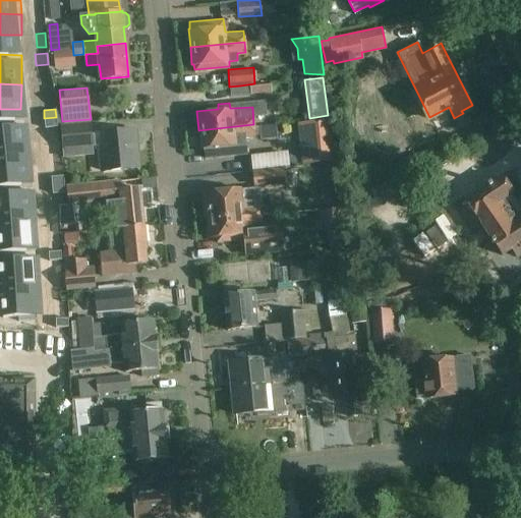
[(44,118),(45,126),(57,125),(56,117),(44,118)]
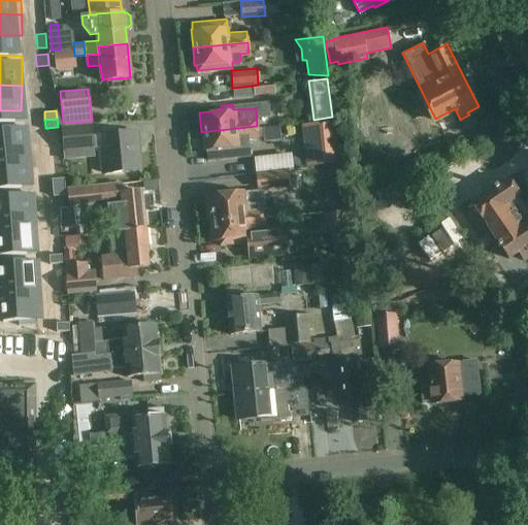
[(335,161),(331,120),(303,123),(306,164),(335,161)]
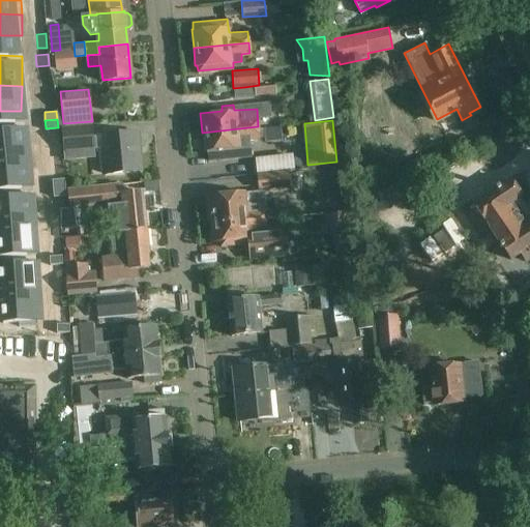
[(60,124),(61,143),(62,150),(94,148),(92,121),(63,123),(63,124),(60,124)]
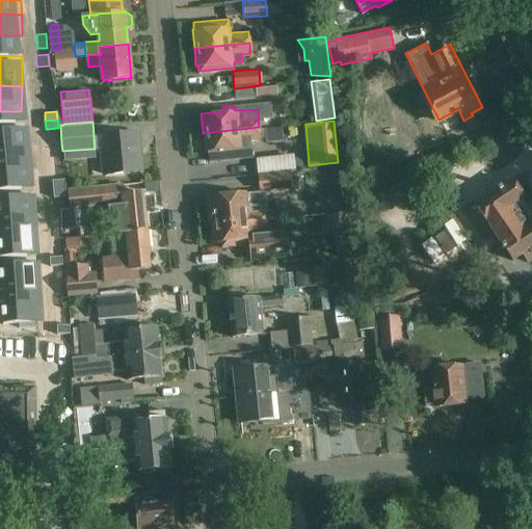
[(31,126),(0,126),(0,152),(32,152),(31,126)]
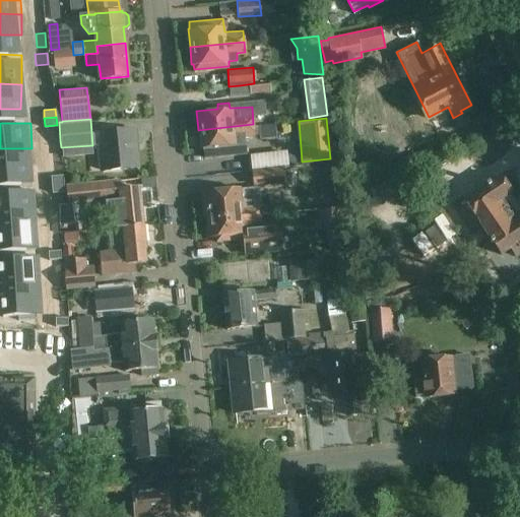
[(254,134),(253,124),(198,130),(199,146),(203,145),(204,155),(218,154),(218,153),(226,152),(226,153),(245,151),(243,136),(254,134)]
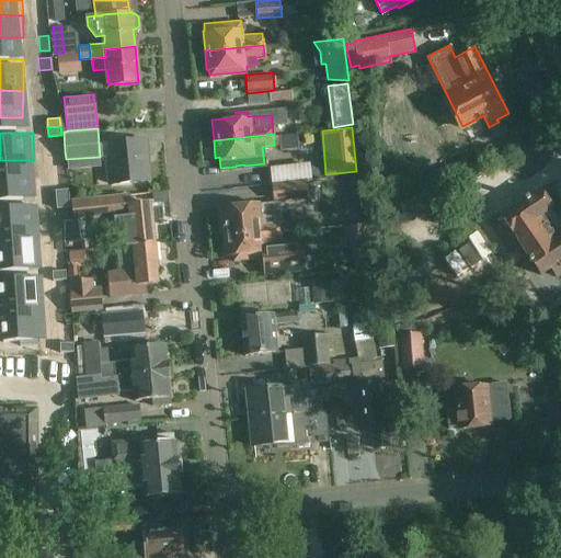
[(147,179),(142,139),(142,137),(127,138),(127,143),(104,146),(109,182),(147,179)]
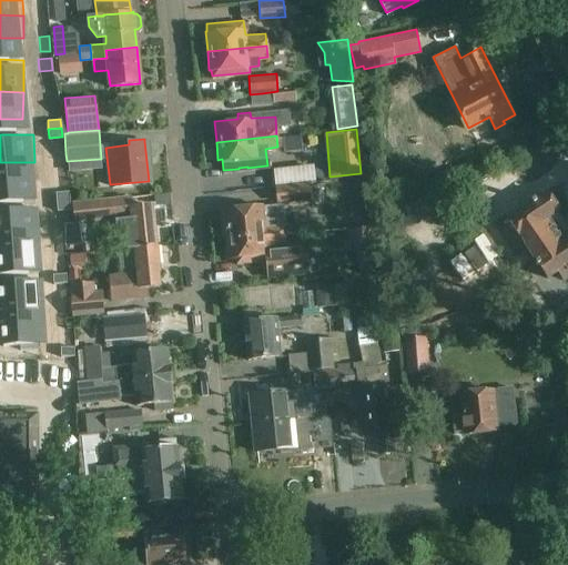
[(34,162),(0,162),(0,190),(34,190),(34,162)]
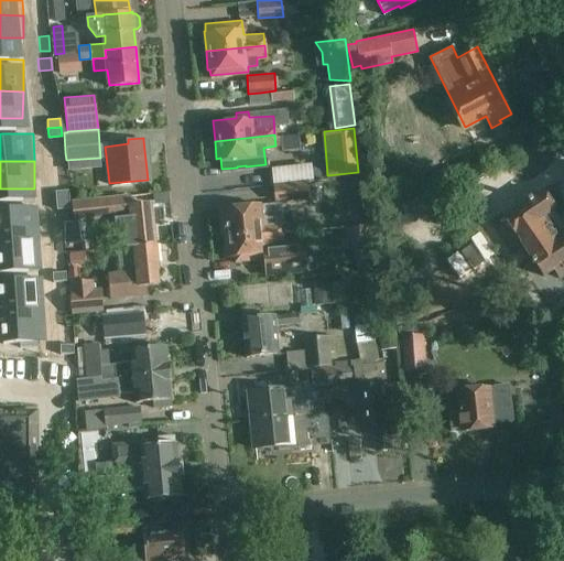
[(308,180),(273,183),(274,198),(283,198),(283,200),(310,197),(308,180)]
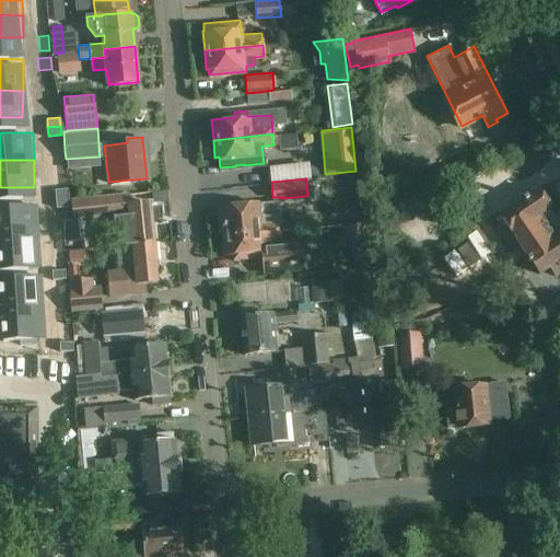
[(409,219),(418,213),(427,208),(430,213),(445,206),(442,200),(445,198),(441,194),(436,189),(432,186),(420,192),(398,205),(397,202),(384,211),(398,235),(413,227),(409,219)]
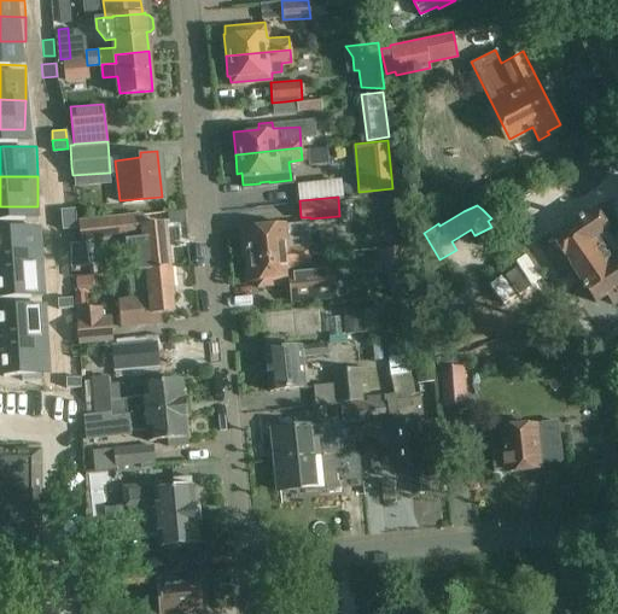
[(75,216),(75,206),(60,208),(62,217),(75,216)]
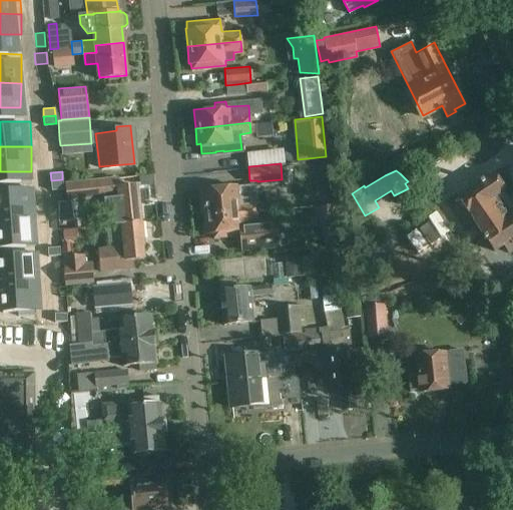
[(487,237),(494,248),(504,242),(509,250),(512,247),(512,204),(502,189),(504,188),(502,185),(504,182),(499,175),(496,176),(494,173),(484,179),(483,178),(480,180),(481,181),(460,196),(475,218),(475,219),(476,221),(475,224),(479,231),(482,230),(485,234),(484,235),(485,238),(487,237)]
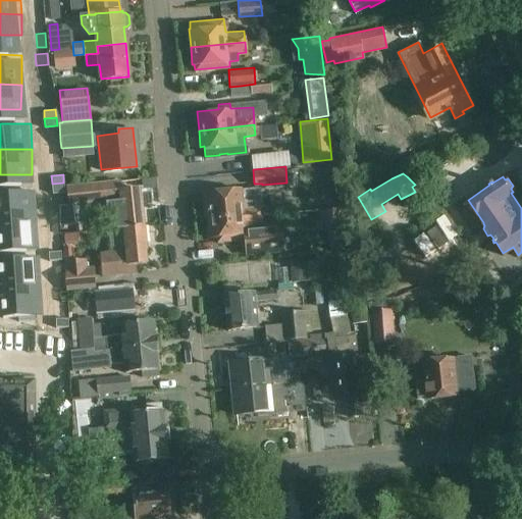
[(107,195),(119,194),(121,208),(106,209),(108,229),(113,228),(123,227),(143,225),(141,199),(139,200),(138,187),(120,189),(119,180),(65,186),(67,205),(108,201),(107,195)]
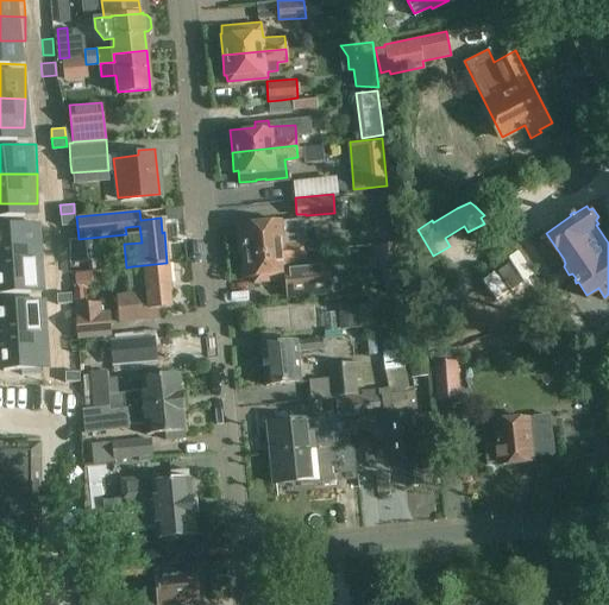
[(61,214),(61,224),(75,222),(74,213),(61,214)]
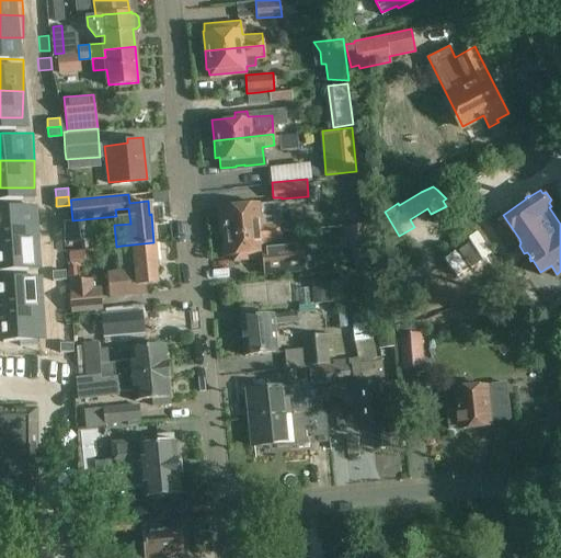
[(258,203),(220,206),(224,235),(282,229),(279,202),(258,204),(258,203)]
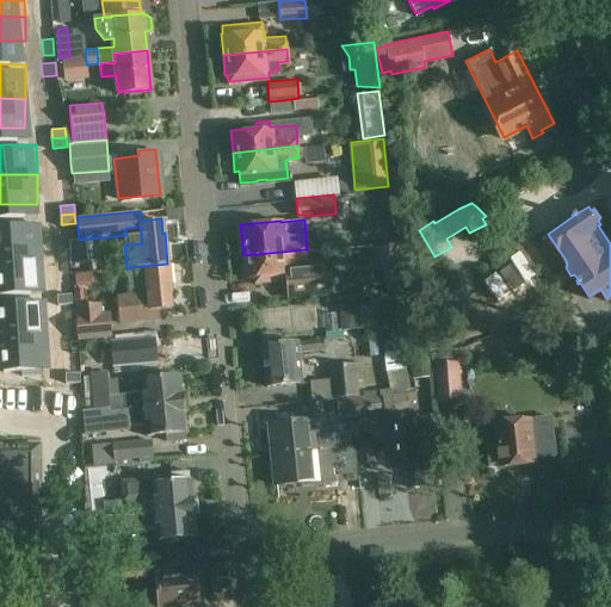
[(41,222),(0,224),(0,249),(42,248),(41,222)]
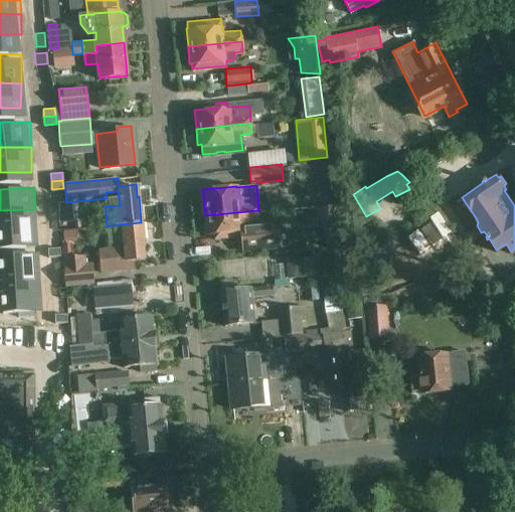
[(316,206),(317,217),(319,217),(319,221),(337,220),(336,204),(316,206)]
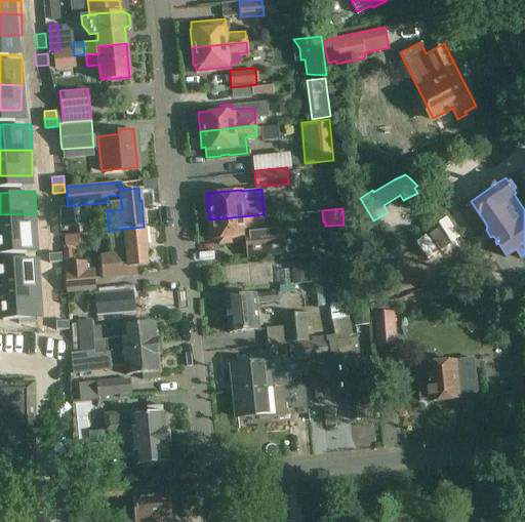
[(36,213),(0,214),(0,242),(38,240),(36,213)]
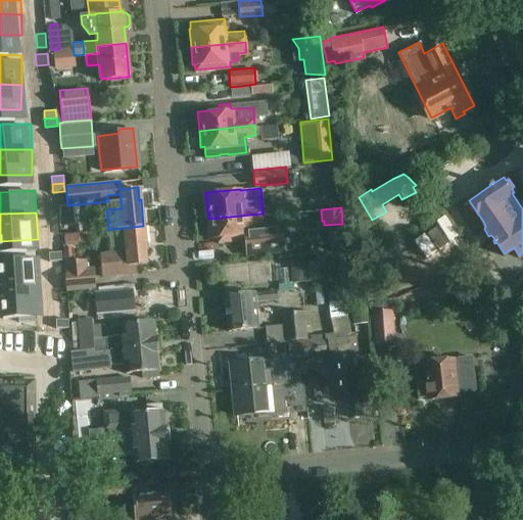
[(264,225),(263,214),(208,219),(209,236),(217,235),(217,242),(244,240),(245,255),(285,252),(285,250),(292,250),(291,234),(283,228),(283,226),(264,228),(264,225)]
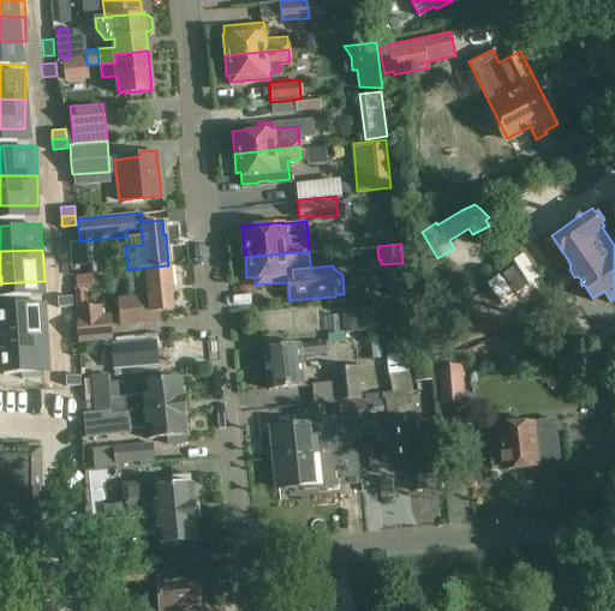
[(172,293),(168,265),(145,268),(133,269),(136,289),(147,288),(148,295),(118,298),(120,323),(159,319),(157,310),(171,309),(169,293),(172,293)]
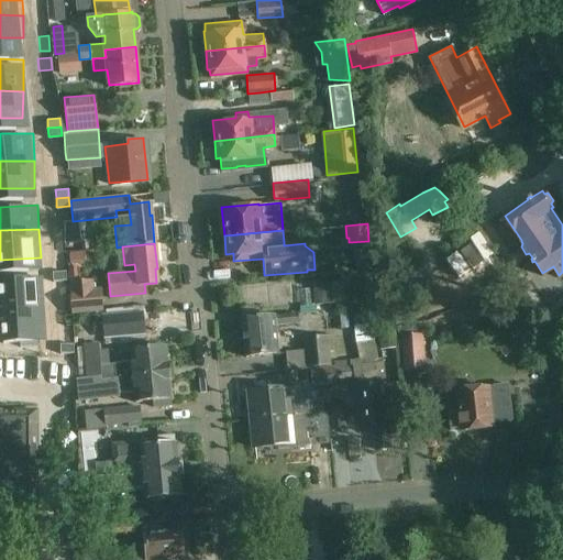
[(66,278),(65,271),(52,271),(53,280),(66,278)]
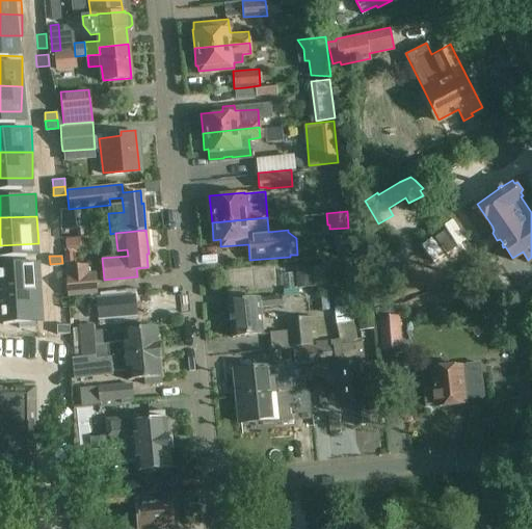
[(36,258),(0,257),(0,286),(36,286),(36,258)]
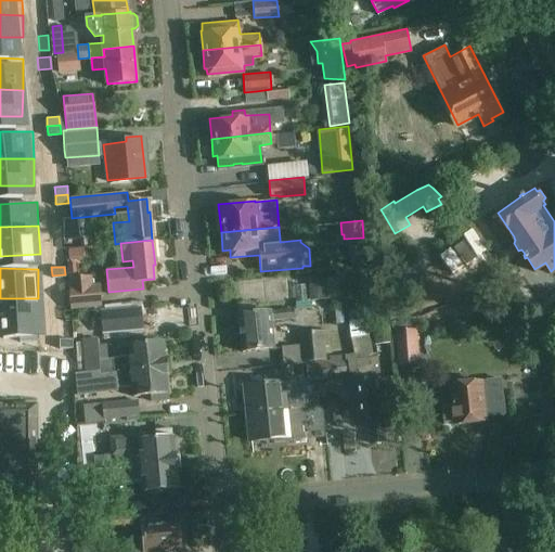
[(68,291),(71,310),(100,306),(97,286),(89,287),(88,278),(68,280),(69,291),(68,291)]
